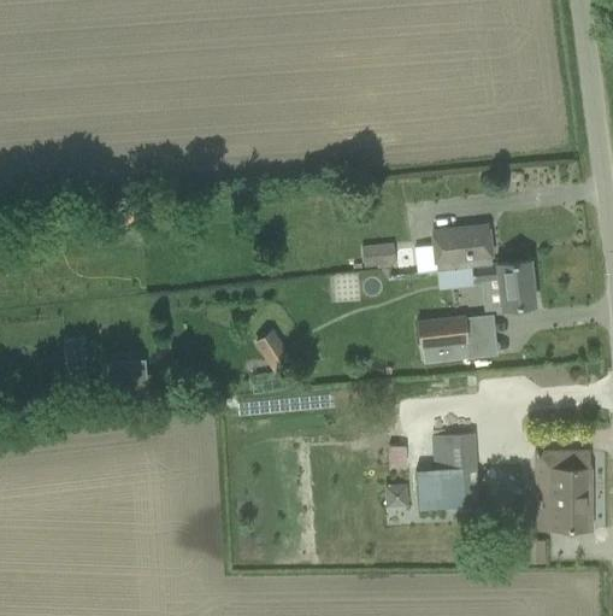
[(435,233),(440,273),(473,268),(494,265),(495,265),(490,227),(435,233)]
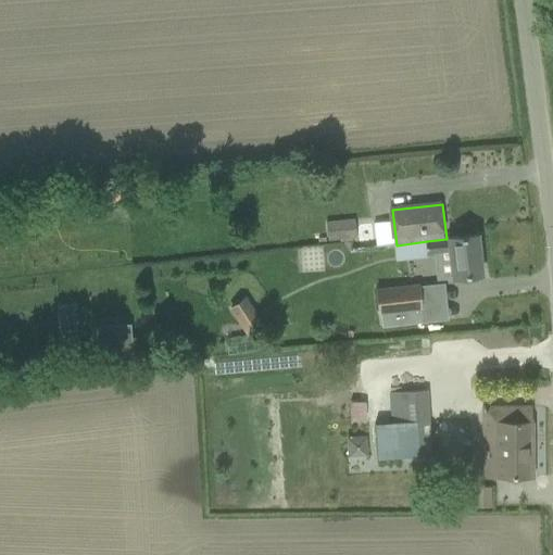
[(330,223),(332,241),(359,238),(356,219),(330,223)]
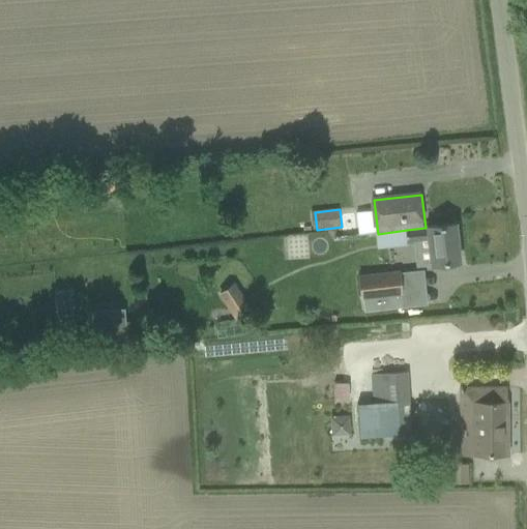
[(418,250),(420,267),(461,263),(457,225),(426,228),(425,228),(407,230),(408,244),(431,242),(432,248),(418,250)]
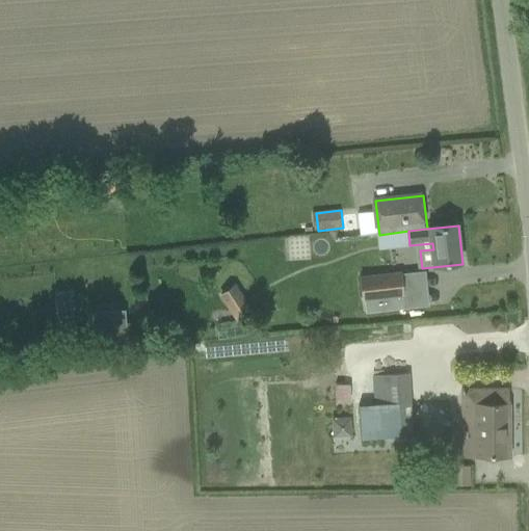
[(362,276),(364,301),(405,296),(403,272),(362,276)]
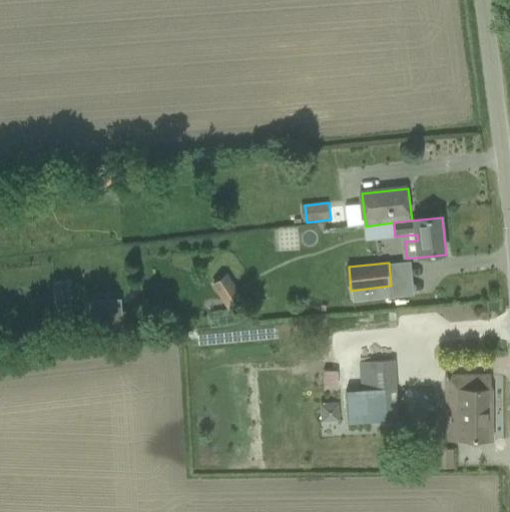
[(216,286),(214,288),(232,315),(235,314),(247,305),(229,278),(216,286)]
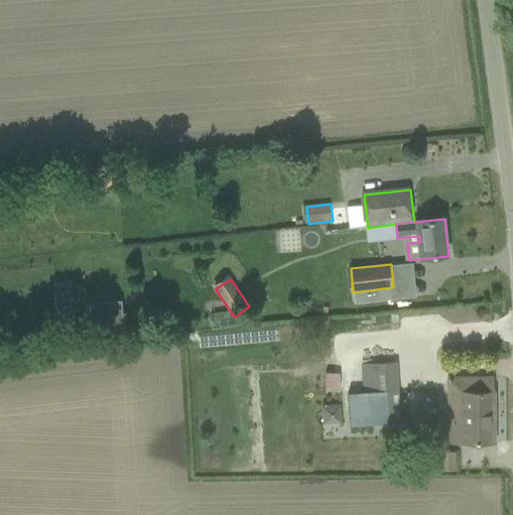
[(363,391),(346,391),(347,425),(401,423),(399,362),(362,363),(363,391)]
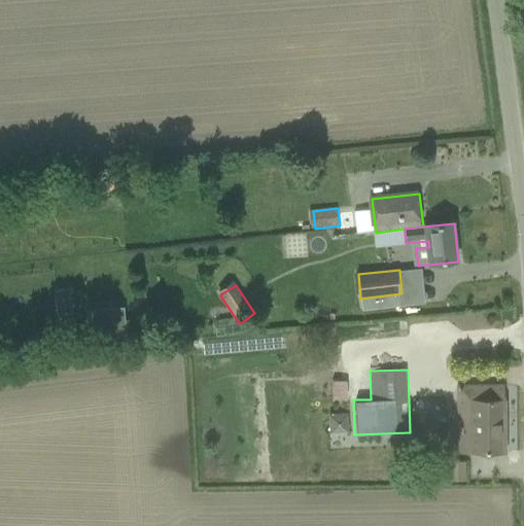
[(335,382),(335,399),(348,399),(348,382),(335,382)]
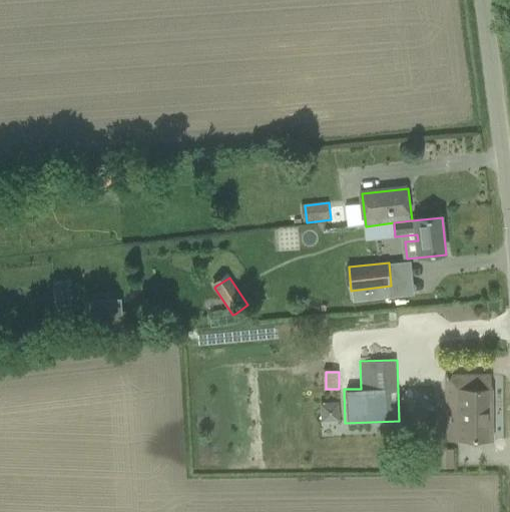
[(445,420),(445,441),(493,441),(493,377),(448,377),(448,420),(445,420)]
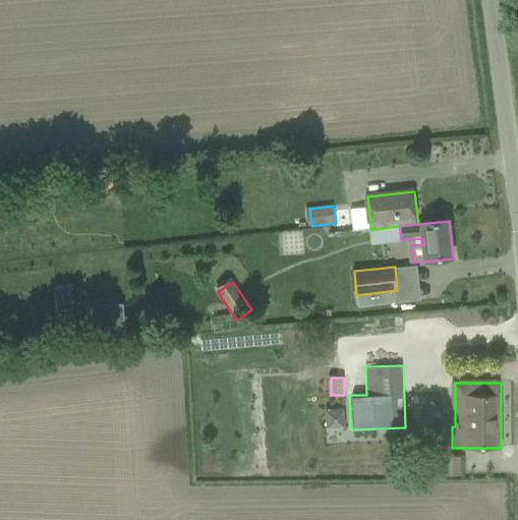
[(345,409),(328,411),(329,426),(346,425),(345,409)]
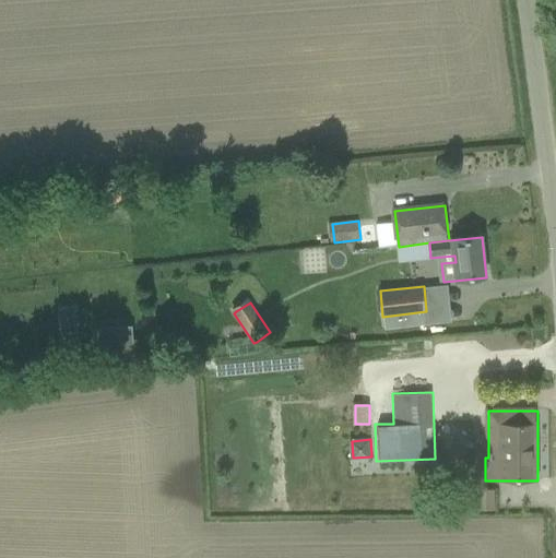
[(496,489),(476,490),(477,511),(497,511),(496,489)]
